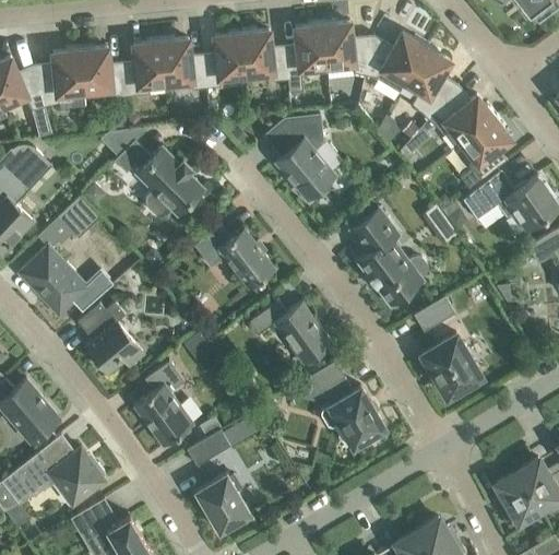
[(558,0),(519,0),(537,23),(558,7),(558,0)]
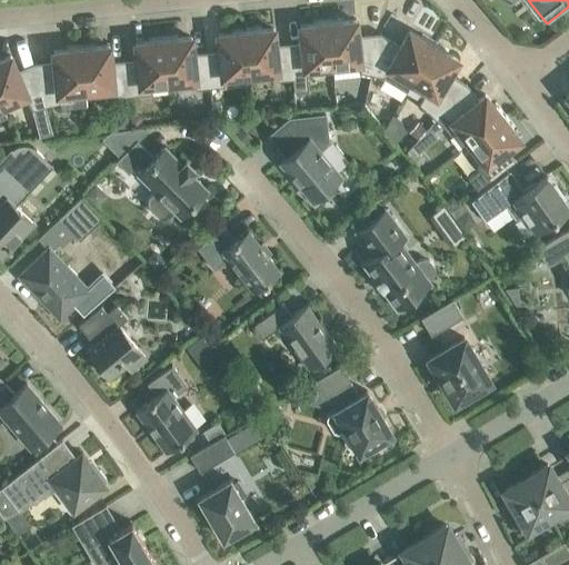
[(343,21),(328,22),(332,68),(359,66),(360,75),(371,78),(379,43),(358,46),(356,23),(343,25),(343,21)]
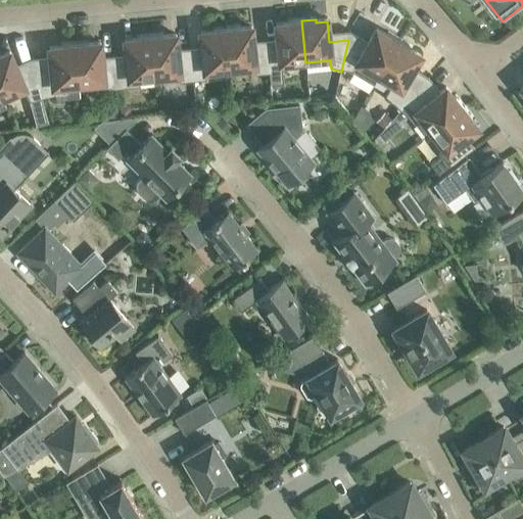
[(305,62),(301,20),(287,22),(287,26),(276,27),(278,47),(266,48),(269,76),(270,76),(272,87),(283,86),(282,74),(282,73),(286,72),(288,68),(288,64),(305,62)]
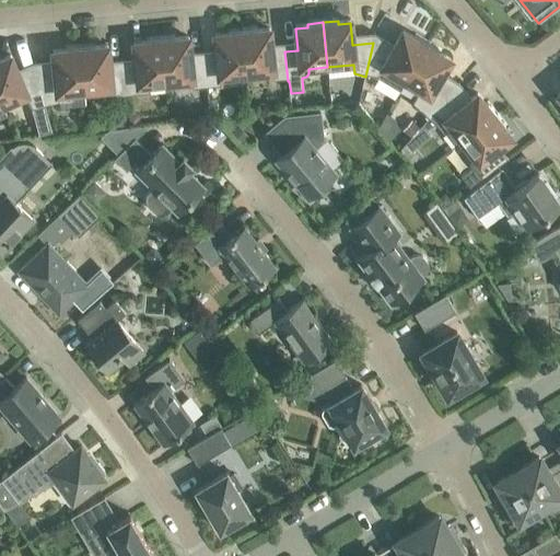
[(257,30),(242,31),(246,76),(272,73),(273,82),(288,81),(284,51),(271,53),(269,32),(257,33),(257,30)]
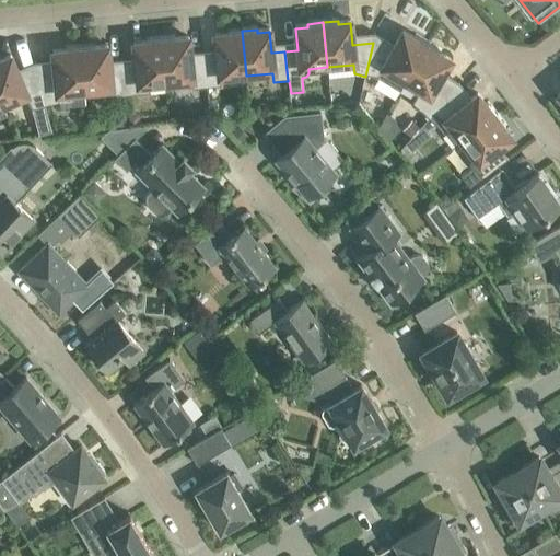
[(246,76),(242,31),(226,32),(226,36),(214,37),(217,58),(203,60),(207,89),(221,88),(220,79),(246,76)]
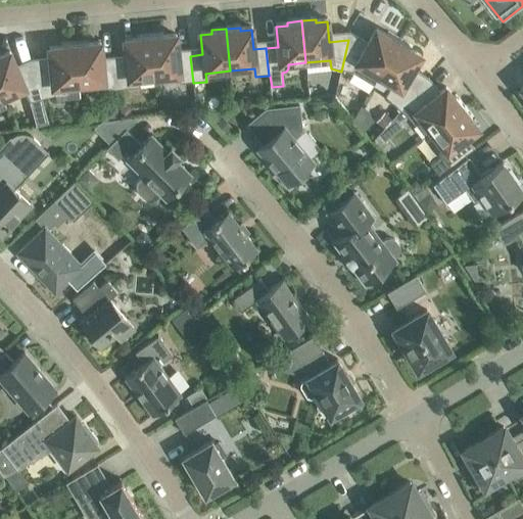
[(379,79),(400,42),(388,35),(386,37),(376,32),(366,49),(348,40),(341,72),(352,74),(374,87),(379,79)]
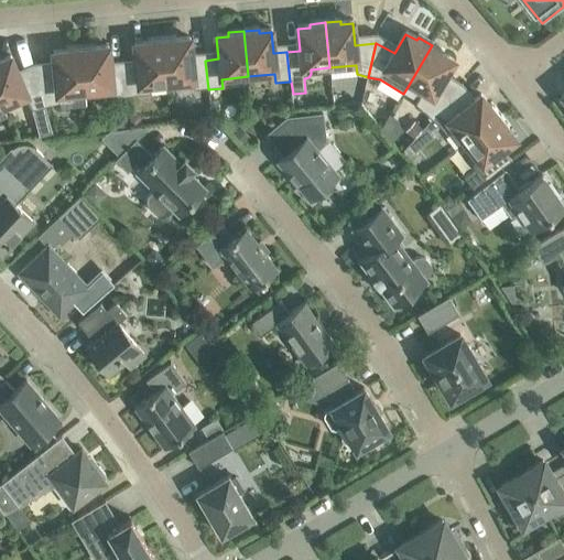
[(177,38),(162,40),(166,85),(193,82),(194,92),(208,89),(205,61),(192,62),(190,40),(177,42),(177,38)]
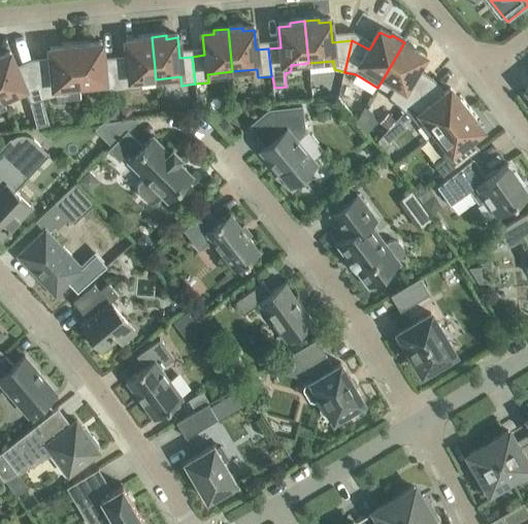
[(156,79),(152,37),(137,38),(137,41),(126,43),(128,63),(116,64),(119,92),(141,90),(140,80),(156,79)]
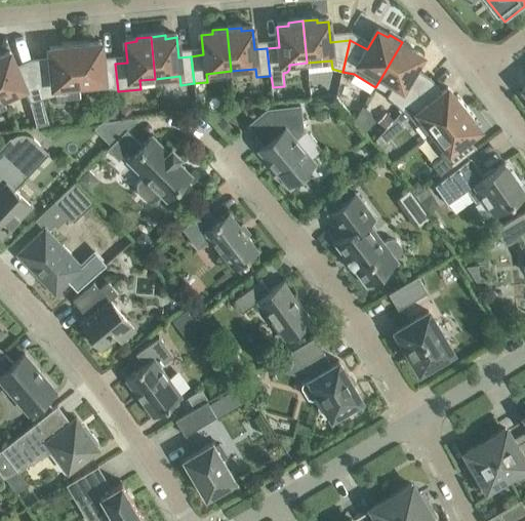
[(433,78),(416,68),(422,57),(412,52),(414,49),(402,42),(380,79),(394,86),(386,99),(401,113),(421,90),(433,78)]
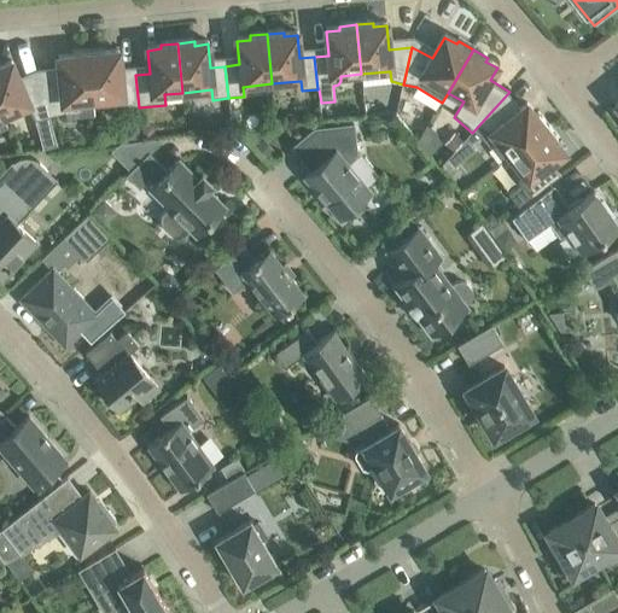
[(105,51),(88,52),(93,101),(122,99),(123,109),(139,107),(135,75),(121,77),(118,53),(105,54),(105,51)]
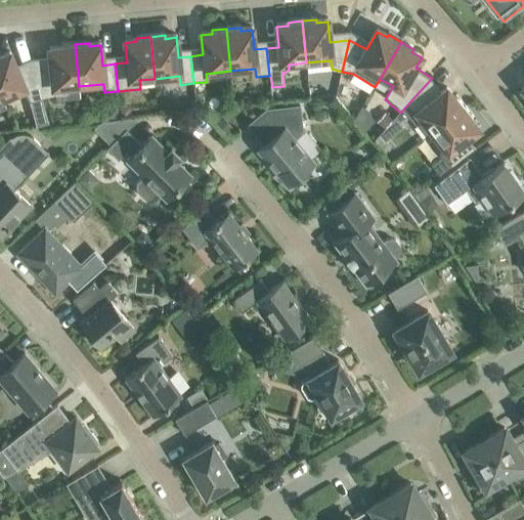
[(79,86),(75,44),(60,46),(60,49),(49,50),(51,71),(35,72),(42,101),(55,97),(54,89),(79,86)]
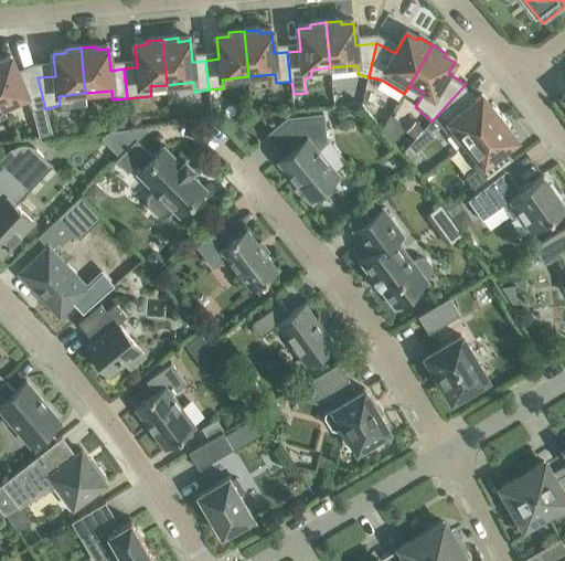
[(0,63),(0,104),(1,108),(25,97),(32,113),(45,109),(38,77),(22,85),(10,59),(0,63)]
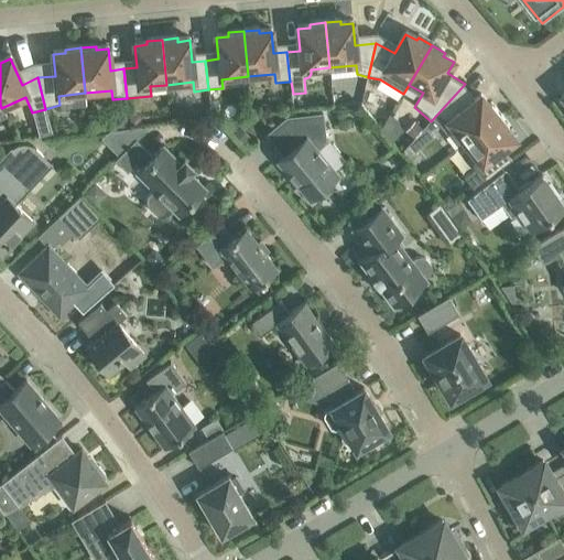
[(465,144),(501,117),(491,105),(488,107),(480,97),(464,110),(453,97),(431,121),(432,121),(438,127),(442,130),(445,133),(451,135),(455,131),(465,144)]
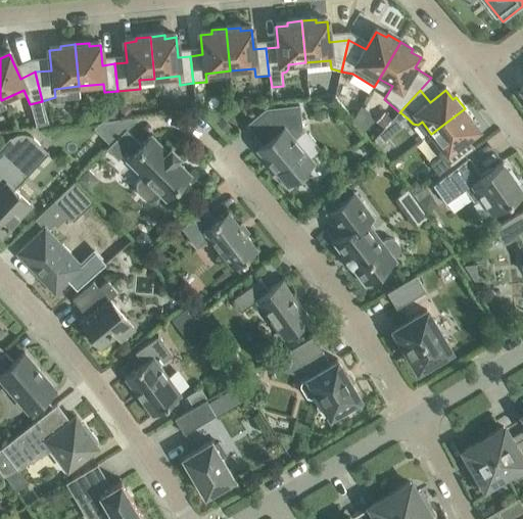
[(305,171),(313,164),(293,141),(301,134),(299,108),(267,111),(267,112),(270,112),(273,139),(257,151),(287,186),(295,180),(297,183),(307,174),(305,171)]
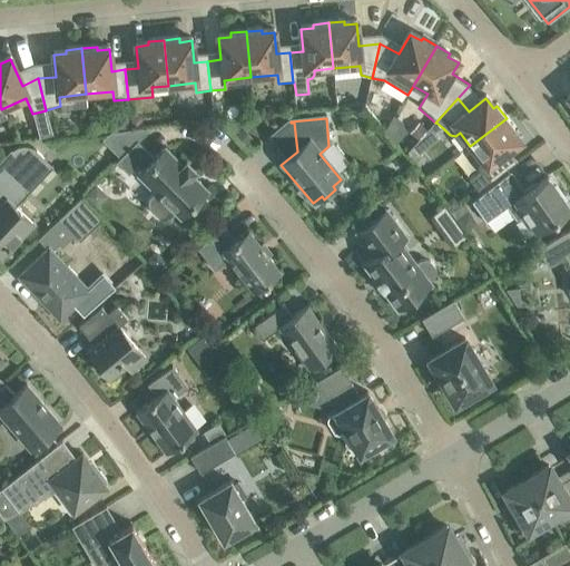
[(521,143),(513,133),(516,130),(507,118),(470,146),(481,160),(479,163),(478,171),(480,173),(469,182),(479,194),(512,167),(503,156),(521,143)]
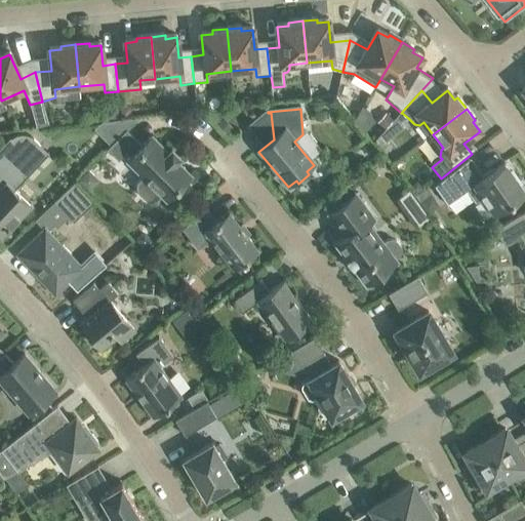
[(402,113),(395,120),(399,125),(408,118),(402,113)]
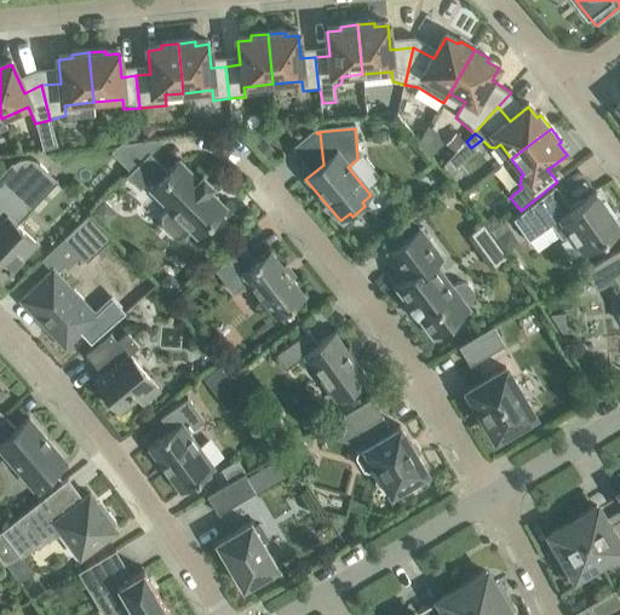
[(218,225),(218,217),(225,210),(208,193),(213,188),(204,178),(199,182),(179,162),(168,174),(149,155),(126,178),(139,191),(144,187),(168,211),(161,219),(161,226),(174,241),(183,241),(190,233),(196,239),(204,231),(212,231),(218,225)]
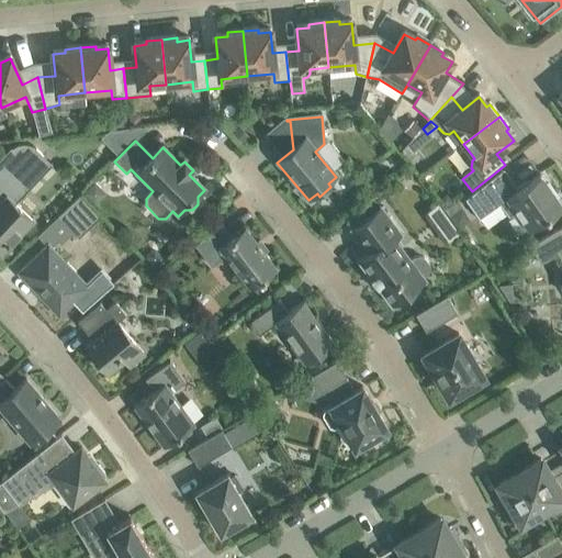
[(9,199),(46,160),(36,152),(32,148),(26,146),(22,146),(17,147),(12,151),(11,149),(0,160),(0,255),(1,256),(21,234),(23,236),(33,225),(31,224),(33,222),(9,199)]
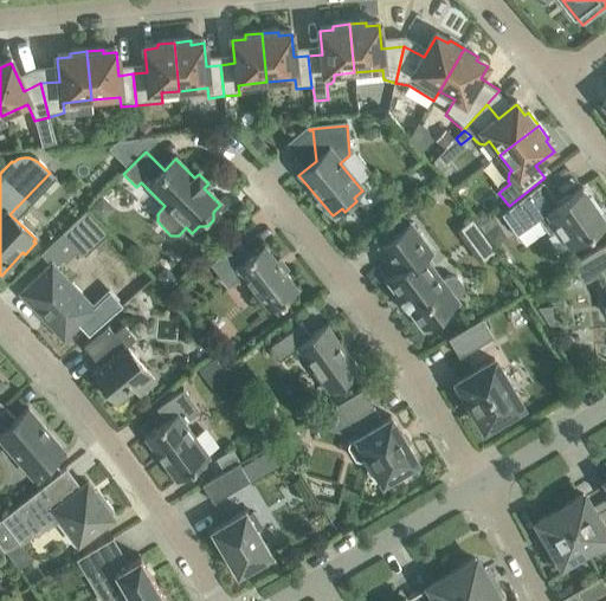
[(502,217),(510,230),(516,238),(539,223),(548,236),(559,232),(572,250),(605,225),(581,191),(556,208),(541,186),(502,217)]
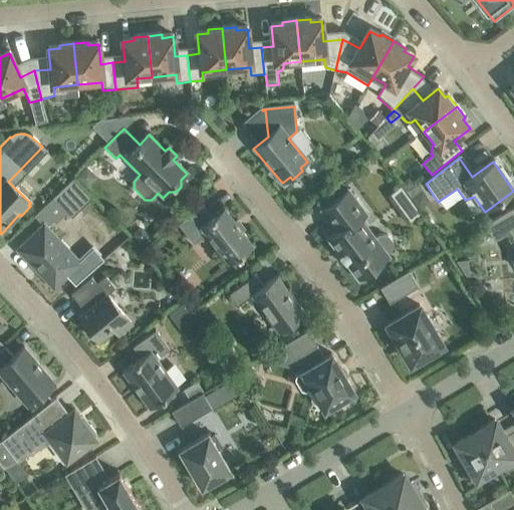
[(73,180),(41,210),(56,225),(66,215),(71,220),(92,200),(73,180)]
